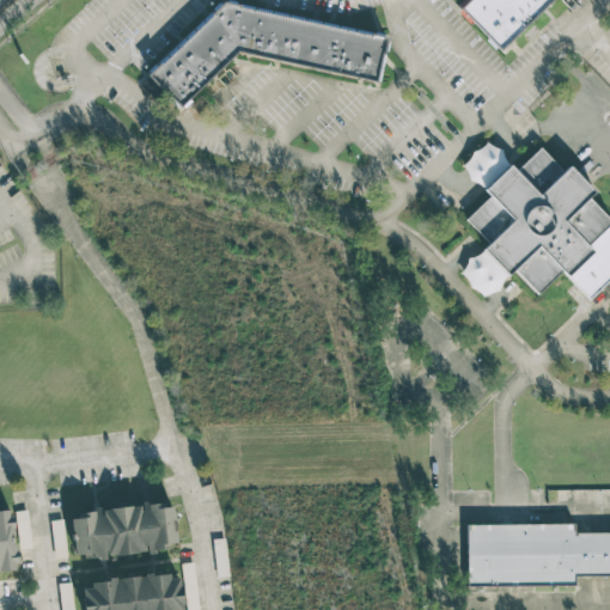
[(150,74),(226,0),(239,0),(395,36),(382,85),(238,52),(181,104),(150,74)]
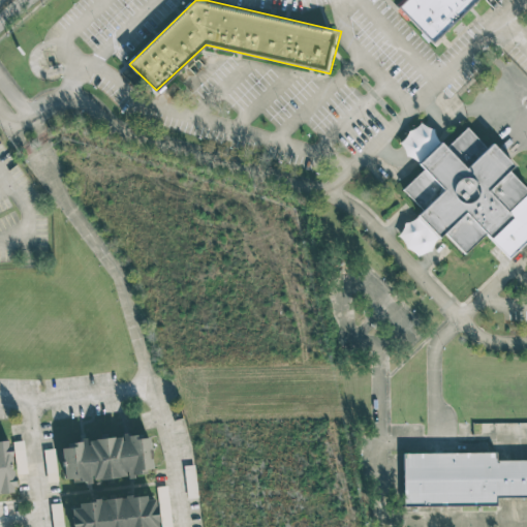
[(400,4),(404,0),(477,0),(432,40),(400,4)]
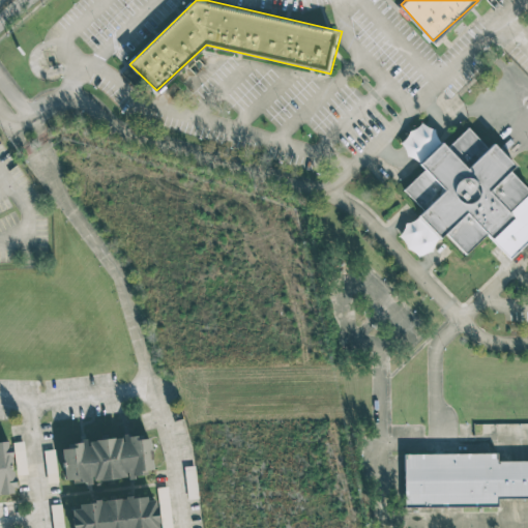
[(426,125),(440,134),(448,146),(470,126),(493,151),(499,146),(523,172),(518,176),(527,187),(527,204),(516,216),(520,222),(527,226),(527,242),(511,260),(503,258),(499,244),(493,238),(469,259),(450,237),(447,241),(442,239),(437,251),(421,258),(411,252),(403,237),(409,226),(432,215),(409,192),(429,173),(424,168),(410,160),(404,144),(414,133),(426,125)]
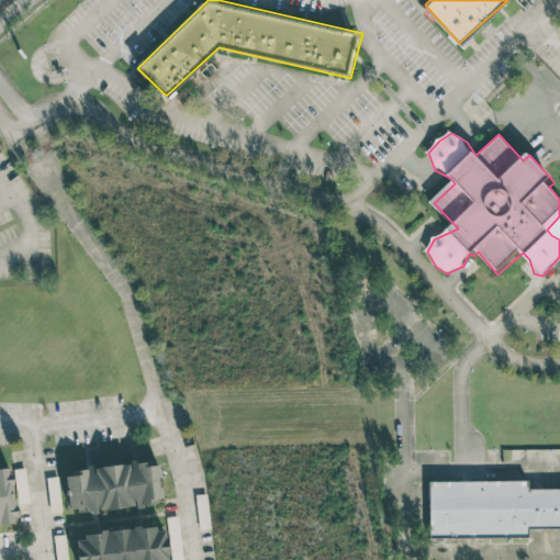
[(133,462),(67,469),(71,511),(165,501),(160,459),(133,461),(133,462)]
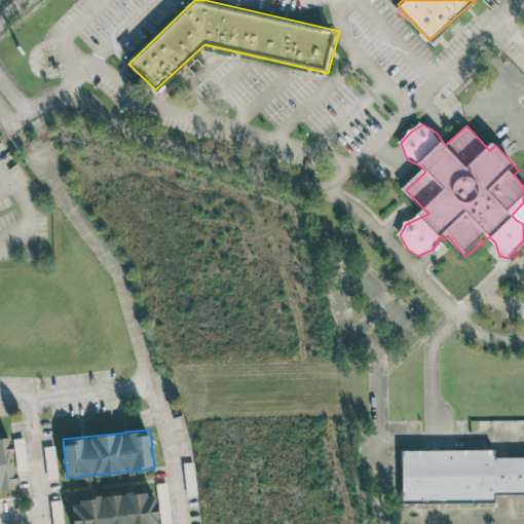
[(0,489),(17,487),(15,470),(29,468),(26,437),(0,440),(0,489)]
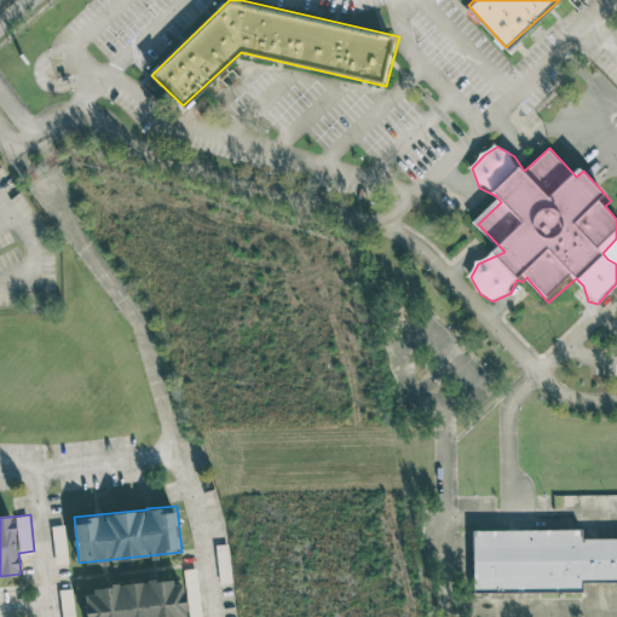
[(55,524),(57,561),(69,561),(67,523),(55,524)]
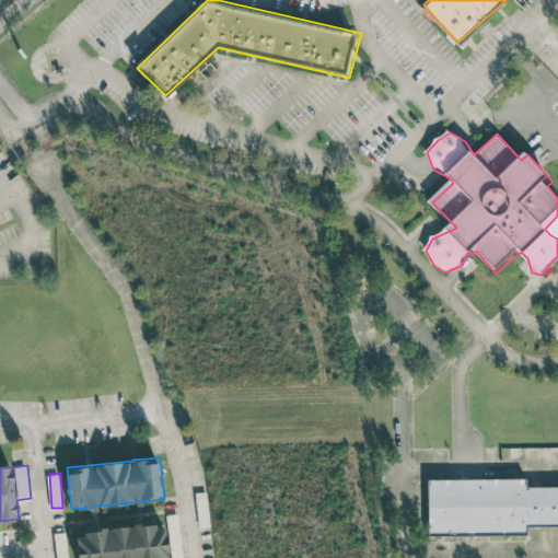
[(428,479),(527,479),(527,488),(557,487),(557,527),(527,527),(527,537),(429,536),(428,479)]
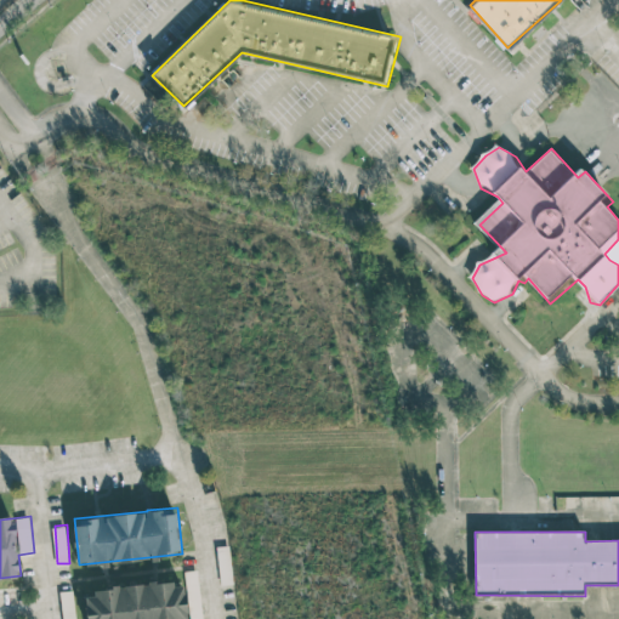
[(188,618),(185,580),(85,589),(87,618),(188,618)]
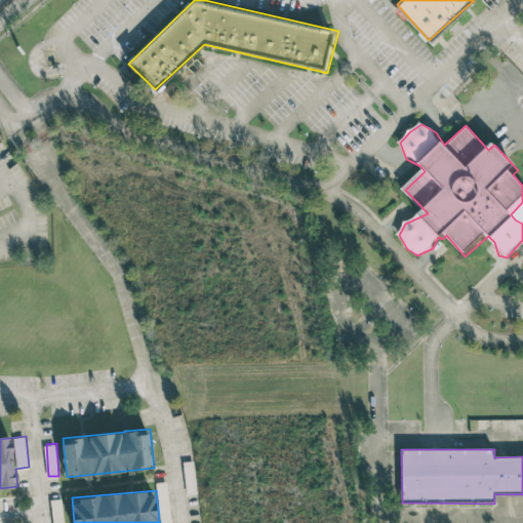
[(65,522),(63,497),(52,497),(53,522),(65,522)]
